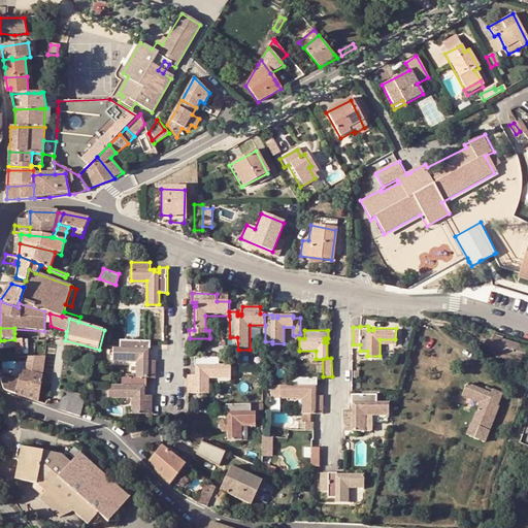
[(488,352),(527,364),(527,348),(493,336),(488,352)]
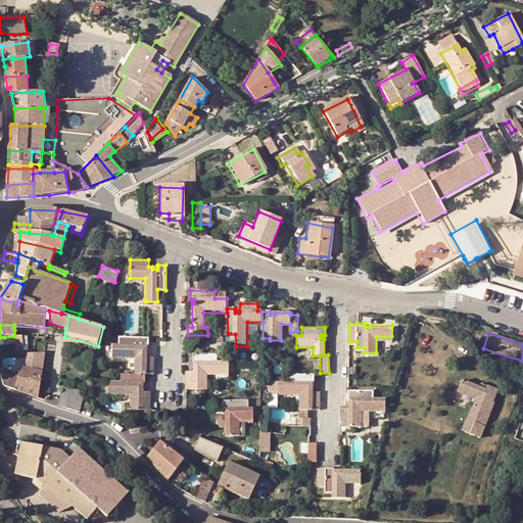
[(134,373),(144,373),(153,374),(153,357),(146,355),(146,351),(146,350),(144,350),(144,345),(147,345),(148,345),(148,338),(119,337),(119,345),(111,345),(111,355),(131,357),(135,357),(134,373)]
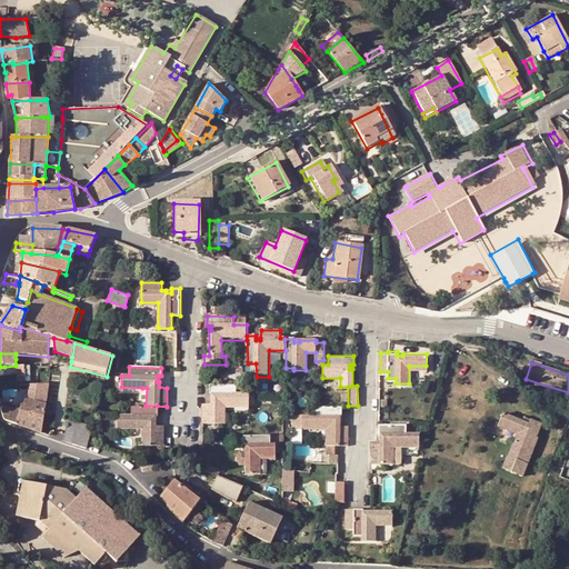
[(213,397),(210,397),(210,402),(202,402),(202,422),(222,422),(222,406),(248,406),(248,389),(235,389),(235,383),(208,382),(208,392),(210,392),(213,392),(213,397)]
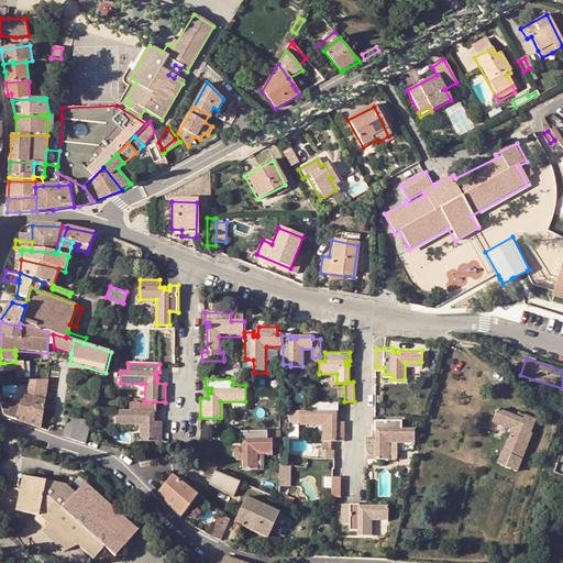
[(20,406),(0,403),(3,416),(42,429),(45,401),(48,381),(30,381),(26,396),(22,396),(20,406)]
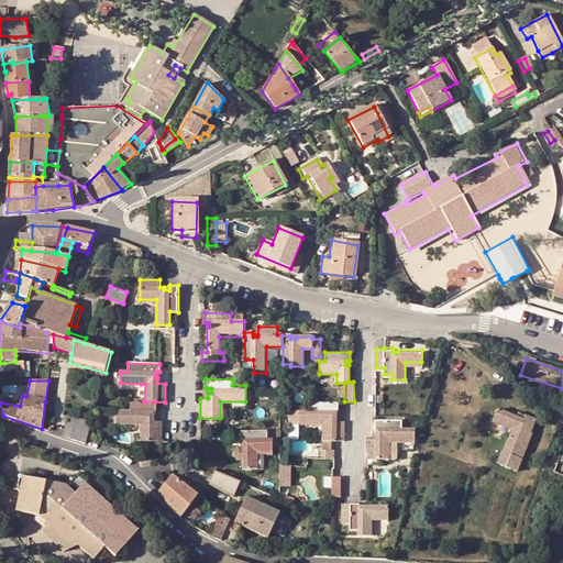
[(132,396),(132,401),(144,401),(145,384),(141,384),(141,396),(132,396)]
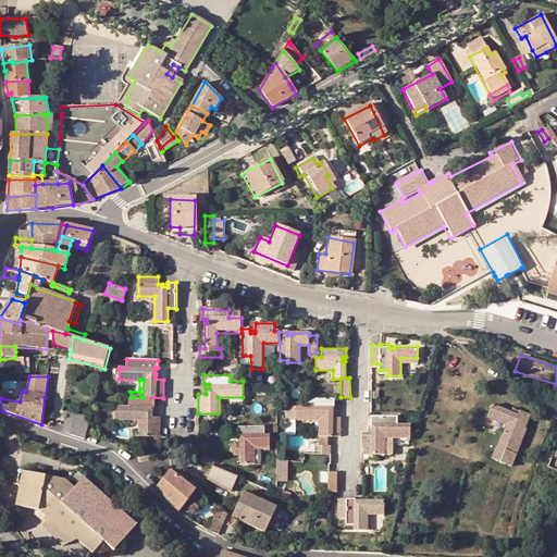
[(153,407),(153,397),(143,397),(131,397),(128,397),(128,407),(114,407),(114,420),(139,421),(139,435),(159,436),(160,417),(151,417),(152,411),(149,411),(149,406),(152,407),(153,407)]
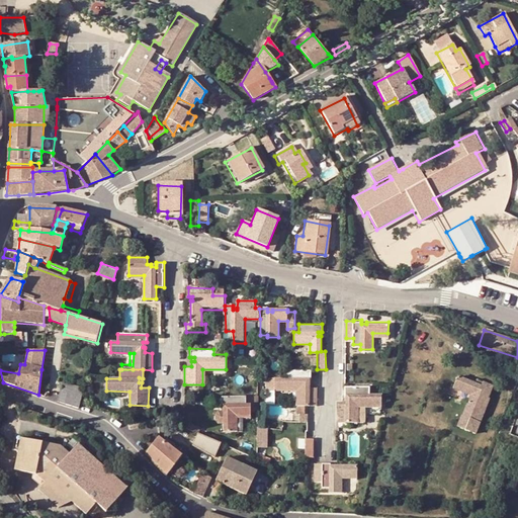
[(287,369),(287,377),(275,377),(275,390),(298,390),(299,406),(300,406),(309,406),(317,406),(317,387),(310,387),(310,382),(307,382),(307,377),(310,378),(311,378),(311,369),(287,369)]
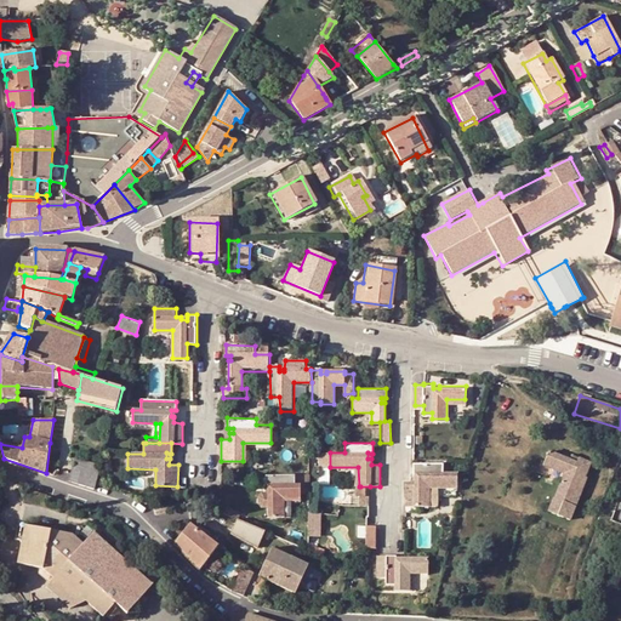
[(330,467),(330,453),(320,453),(320,467),(330,467)]
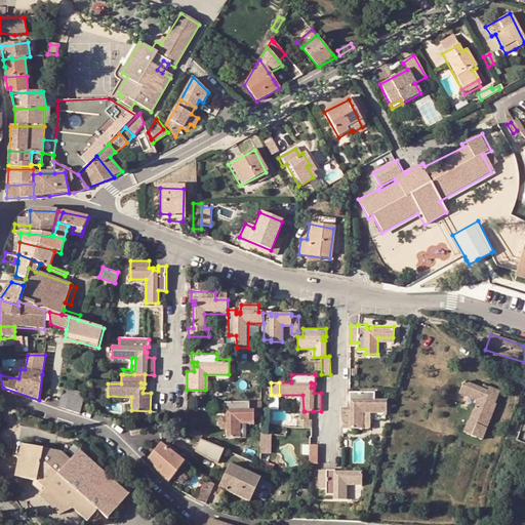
[(487,392),(481,390),(462,382),(458,393),(477,401),(469,421),(467,420),(462,432),(482,439),(494,404),(493,404),(497,392),(488,388),(487,392)]
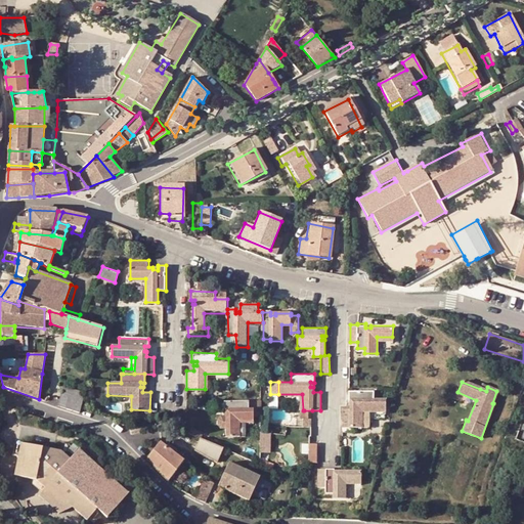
[(64,387),(62,394),(83,400),(85,394),(64,387)]
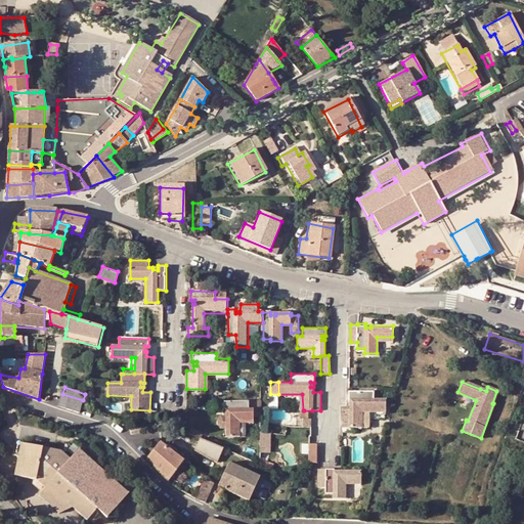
[(93,388),(87,387),(85,394),(91,396),(93,388)]
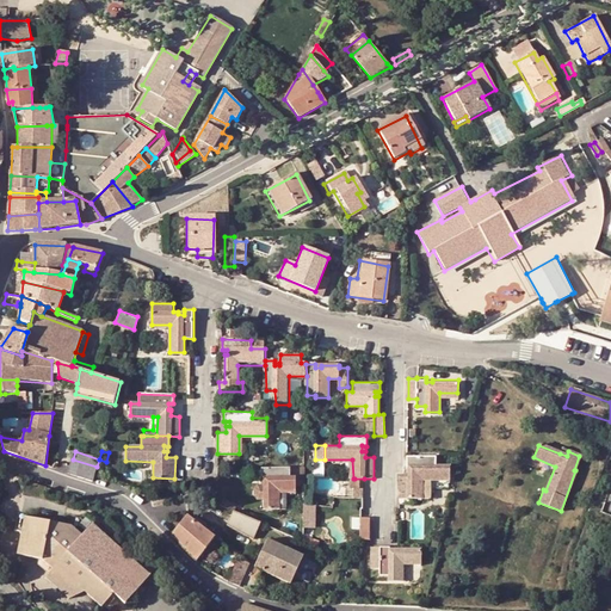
[(411,469),(408,470),(408,475),(400,475),(400,495),(420,495),(421,477),(449,477),(449,463),(434,463),(434,455),(406,455),(406,464),(408,464),(411,464),(411,469)]
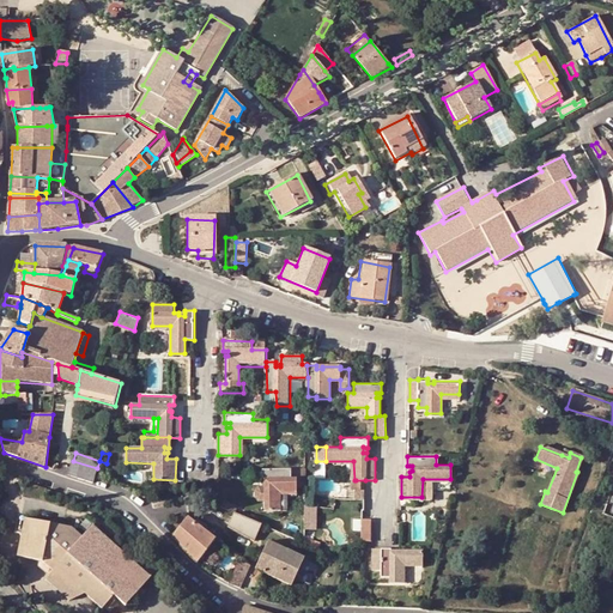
[(95,480),(96,474),(97,468),(73,461),(68,475),(84,481),(93,484),(95,480)]
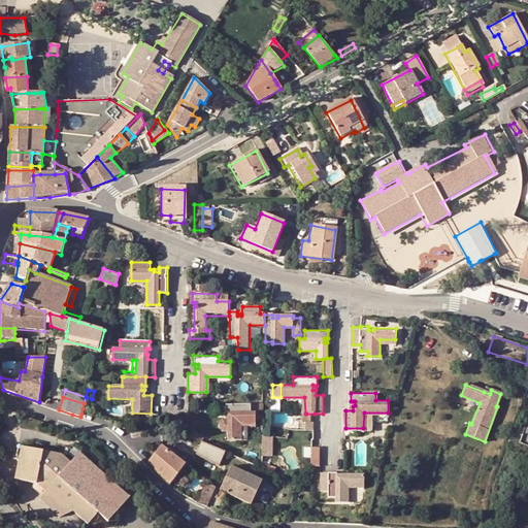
[(219,428),(221,431),(226,431),(226,439),(238,439),(238,424),(246,423),(254,423),(254,410),(250,410),(250,404),(224,404),(225,411),(226,411),(229,411),(229,417),(226,417),(226,418),(222,419),(219,422),(219,428)]
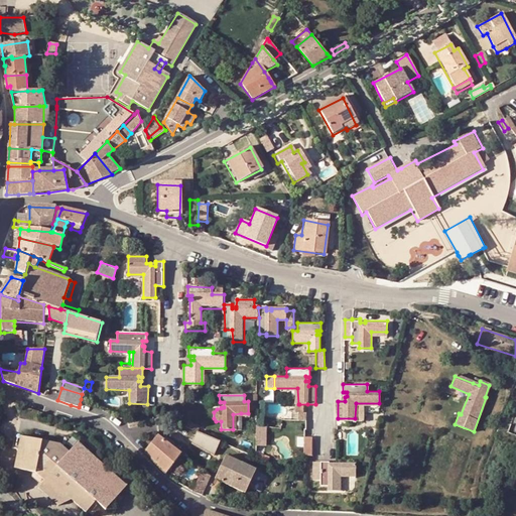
[(307,412),(307,404),(299,404),(299,413),(301,412),(307,412)]
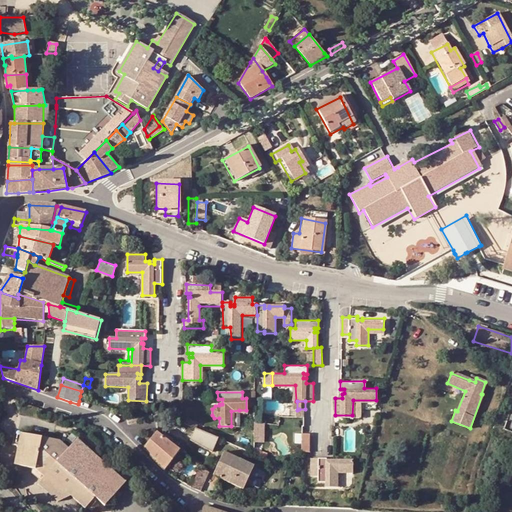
[(265,441),(265,422),(254,422),(254,441),(265,441)]
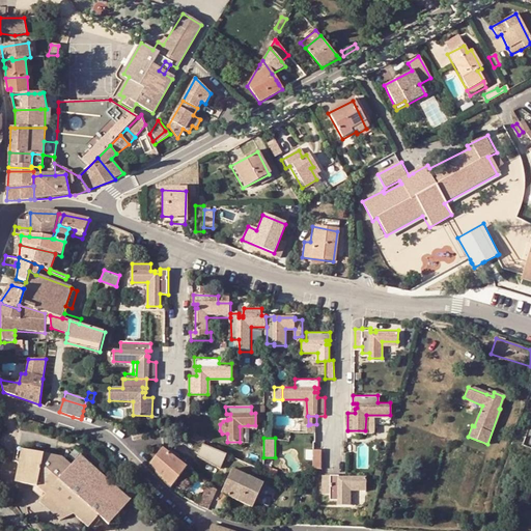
[(203,444),(197,456),(220,469),(226,454),(203,444)]
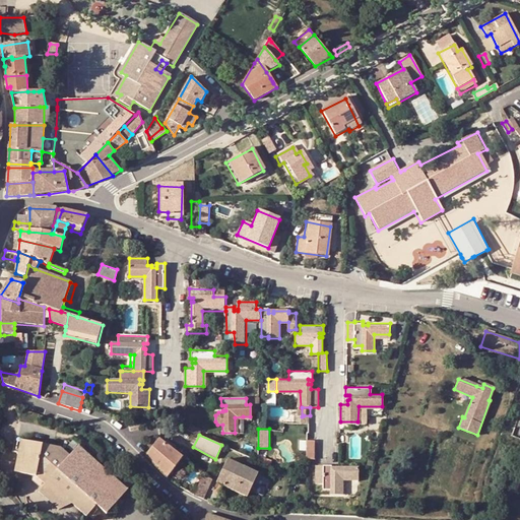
[(100,508),(107,514),(128,490),(79,446),(70,456),(61,449),(15,439),(12,452),(18,453),(14,472),(37,476),(46,484),(39,491),(59,510),(68,500),(87,517),(88,515),(91,518),(100,508)]
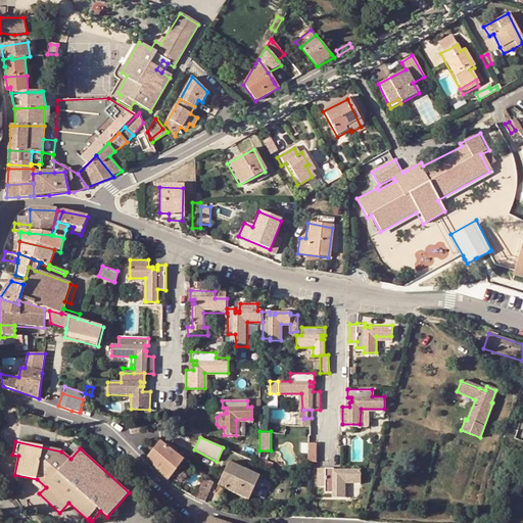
[(169,481),(184,460),(160,441),(146,459),(169,481)]
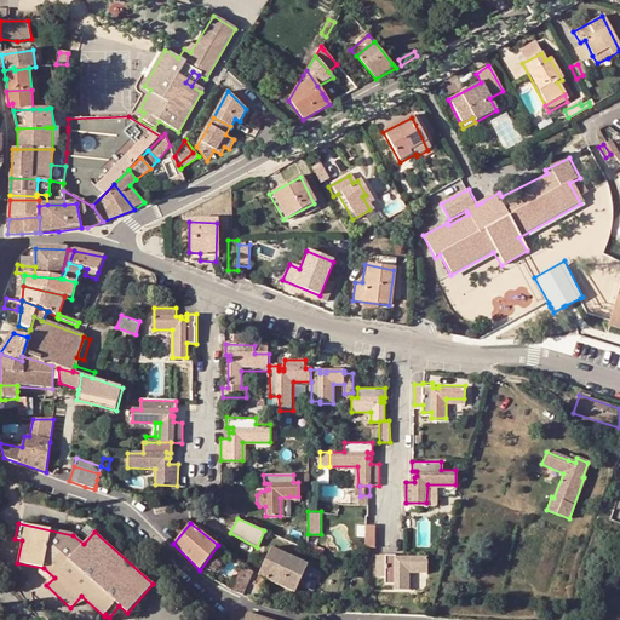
[(373,547),(373,526),(363,526),(363,547),(373,547)]
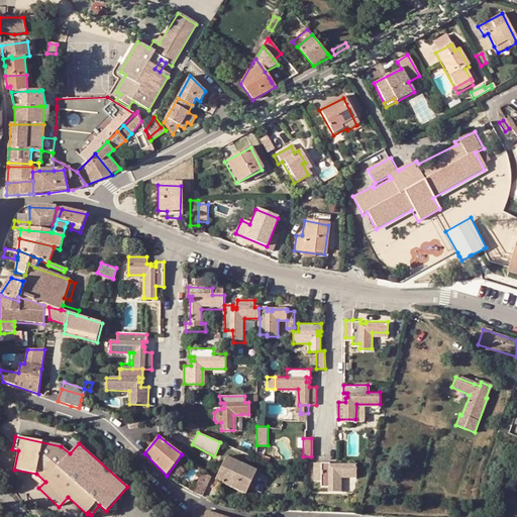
[(78,443),(73,439),(67,446),(72,449),(78,443)]
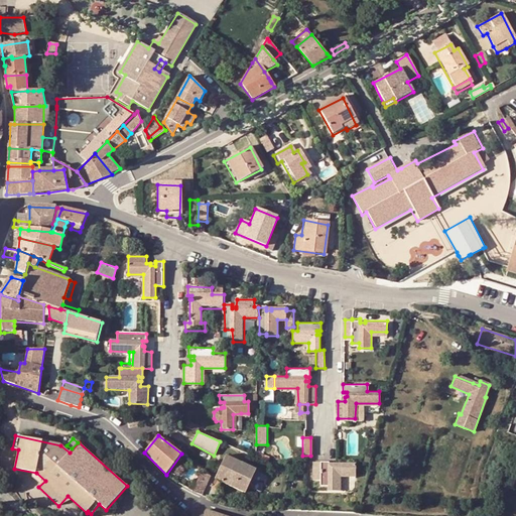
[(221,468),(229,471),(235,460),(226,456),(221,468)]
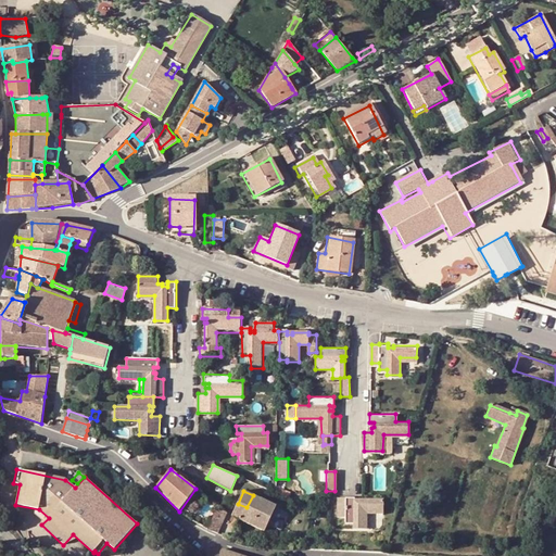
[(253,495),(247,507),(238,504),(228,522),(235,526),(238,518),(264,530),(276,506),(253,495)]
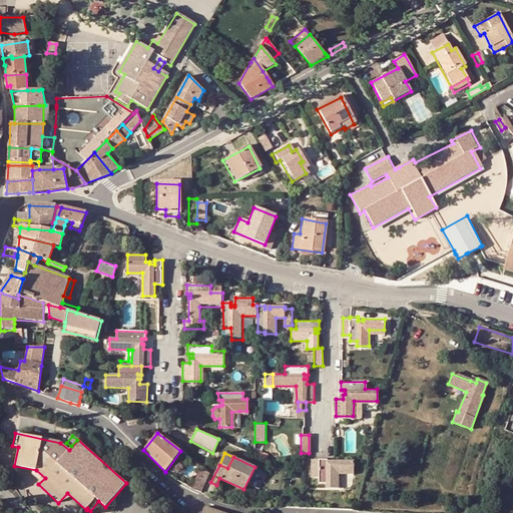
[(354,471),(353,460),(332,460),(332,462),(327,462),(327,460),(327,458),(318,458),(319,459),(311,459),(312,476),(319,477),(319,482),(326,482),(326,487),(338,487),(339,471),(354,471)]
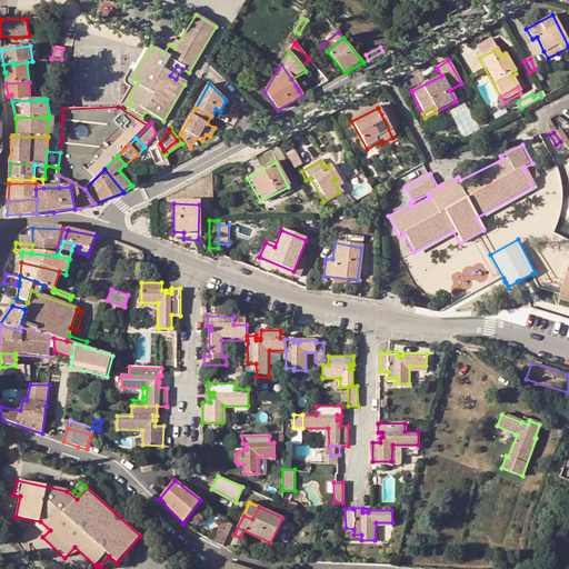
[(228,515),(225,519),(232,525),(236,520),(228,515)]
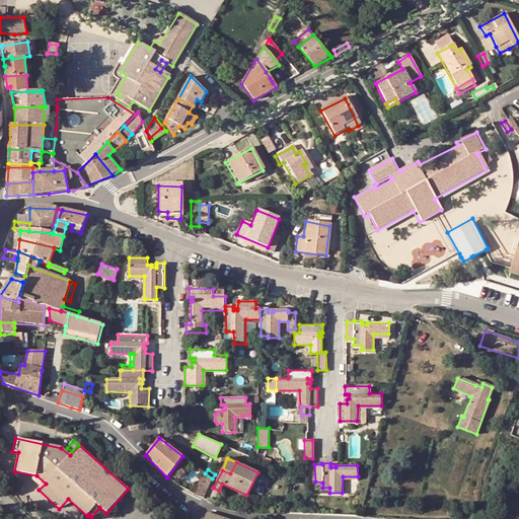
[(195,495),(203,498),(212,478),(205,473),(203,472),(195,495)]
